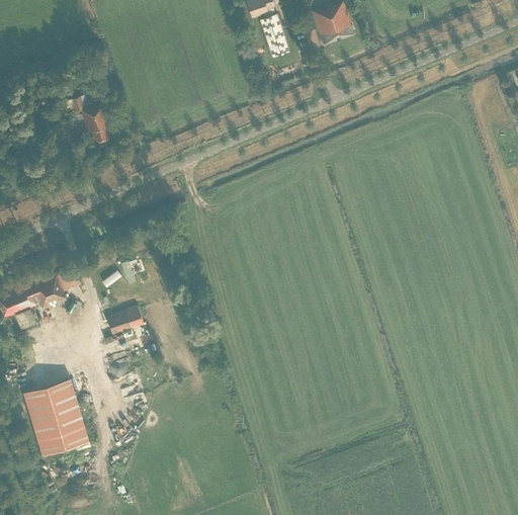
[(263,15),(267,14),(266,10),(274,7),(271,0),(254,0),(247,2),(252,19),(259,16),(260,20),(269,49),(285,44),(276,14),(264,18),(263,15)]
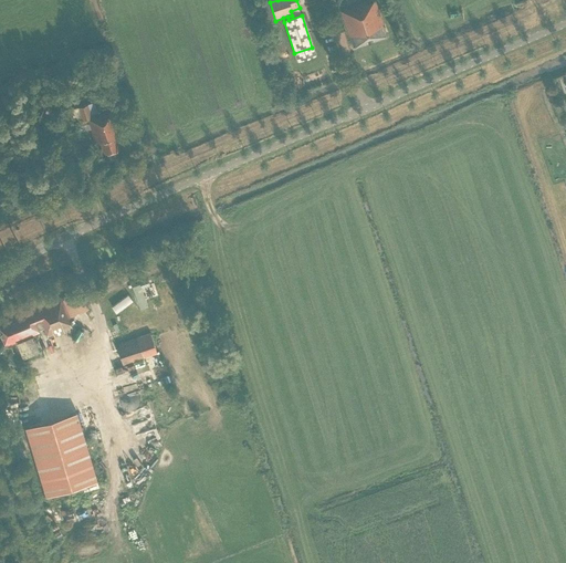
[(355,49),(386,39),(381,27),(383,27),(375,3),(366,6),(366,4),(341,13),(354,50),(355,49)]
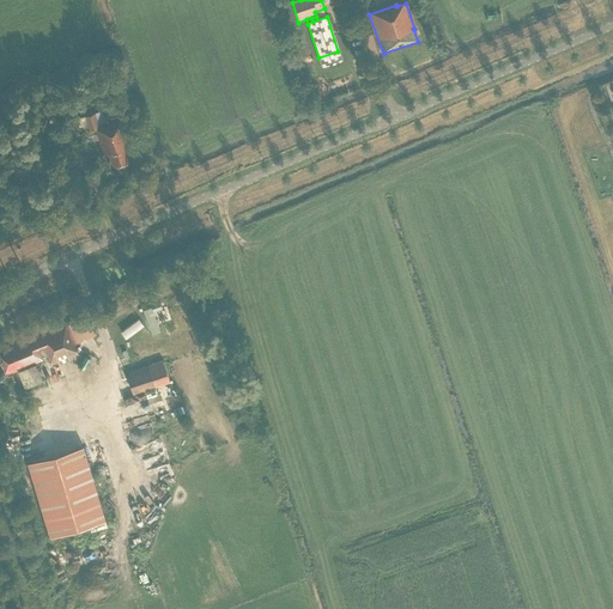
[(286,7),(291,25),(297,23),(292,5),(286,7)]
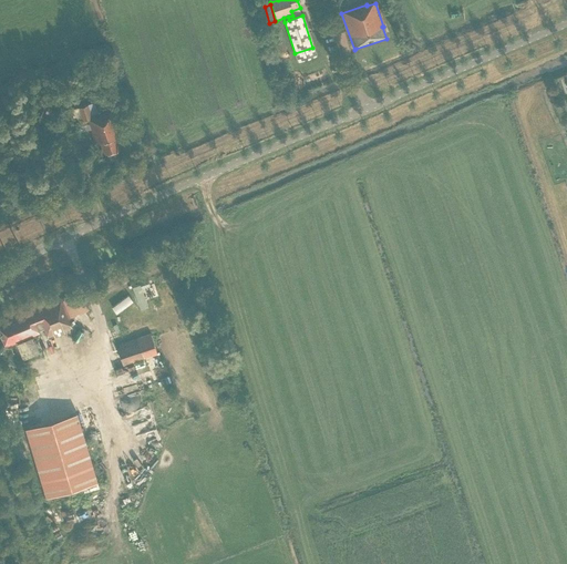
[(116,139),(122,137),(114,114),(106,116),(105,115),(92,120),(88,106),(79,110),(83,123),(88,122),(95,146),(101,144),(104,156),(121,152),(116,139)]
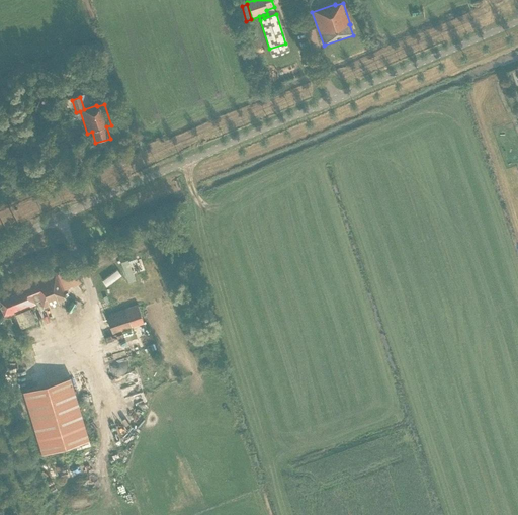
[(136,257),(127,260),(130,265),(138,262),(136,257)]
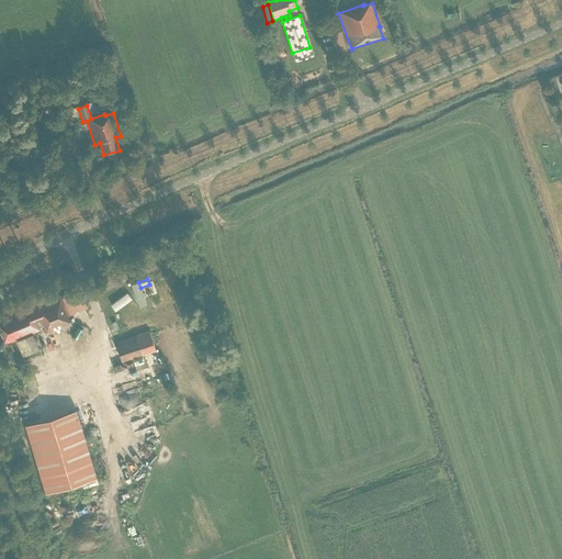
[(63,301),(69,317),(88,310),(81,294),(63,301)]
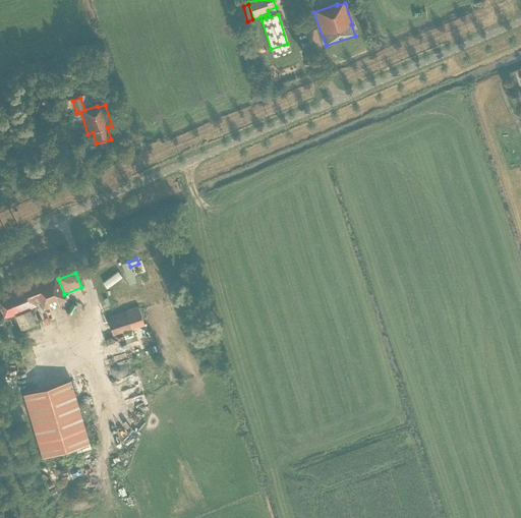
[(62,295),(64,294),(58,279),(56,275),(0,297),(0,308),(5,321),(20,314),(36,308),(34,303),(35,303),(34,300),(38,298),(44,311),(65,302),(62,295)]
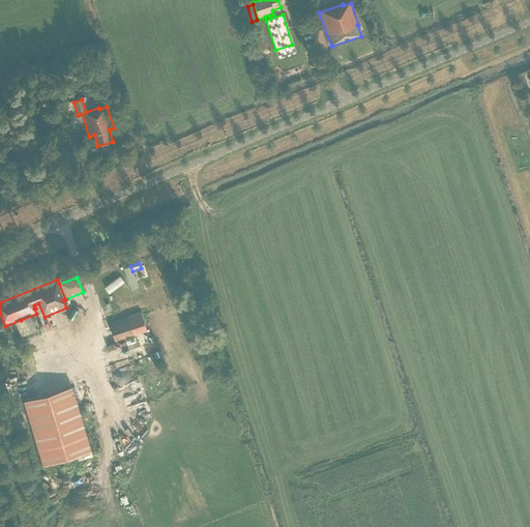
[(135,337),(127,318),(108,325),(115,344),(135,337)]
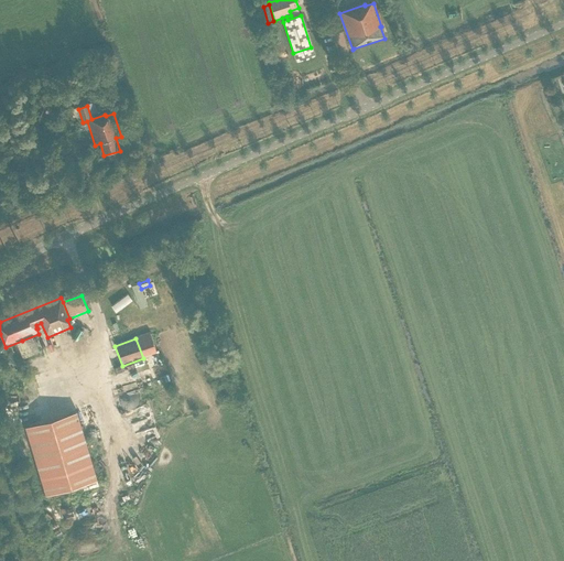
[(45,497),(97,482),(76,413),(25,429),(45,497)]
